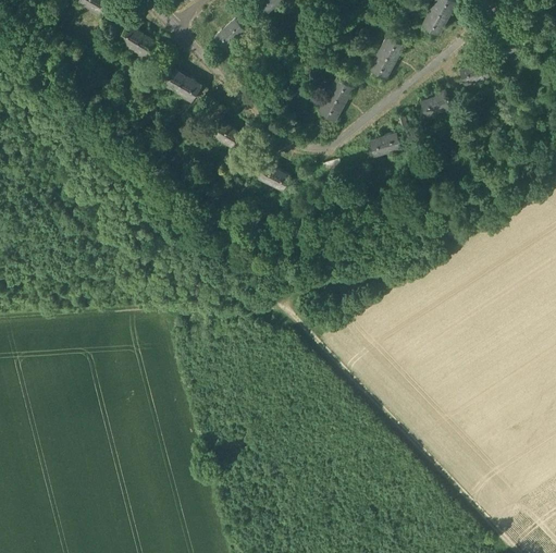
[(110,3),(103,0),(79,0),(78,3),(102,16),(110,3)]
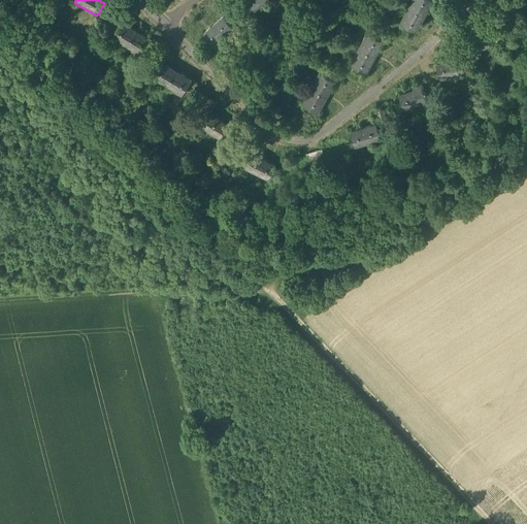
[(245,0),(243,2),(253,13),(267,0),(245,0)]
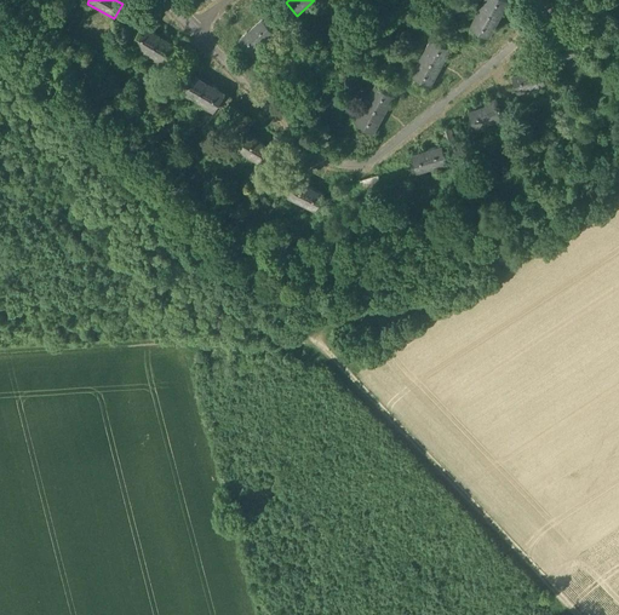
[(499,0),(485,0),(479,12),(494,21),(498,13),(502,16),(508,4),(499,0)]
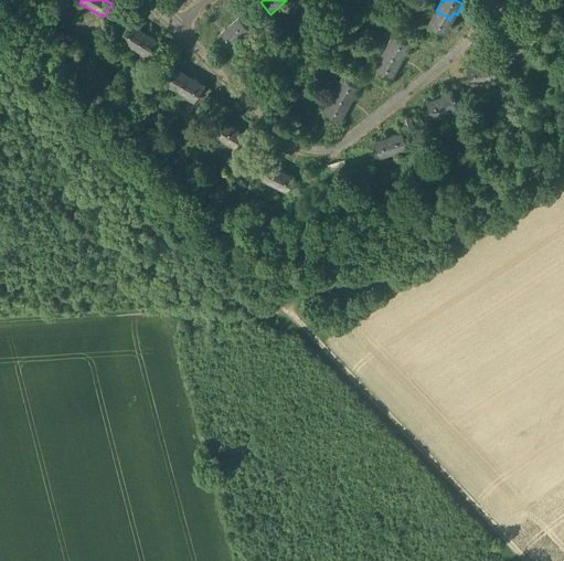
[(249,16),(238,3),(233,9),(242,19),(238,21),(241,23),(249,16)]
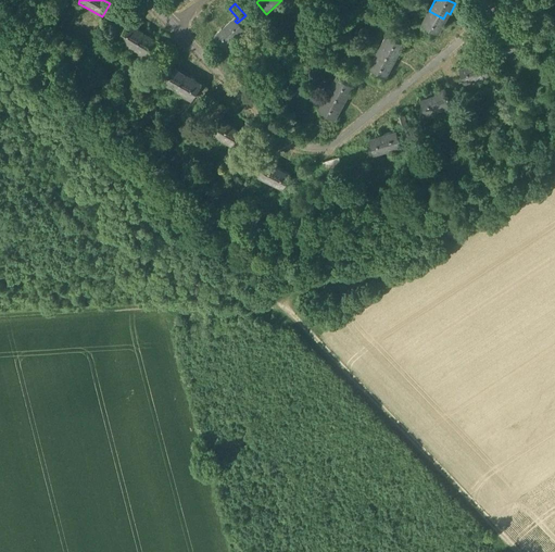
[(429,11),(420,27),(437,37),(442,26),(440,25),(443,19),(429,11)]
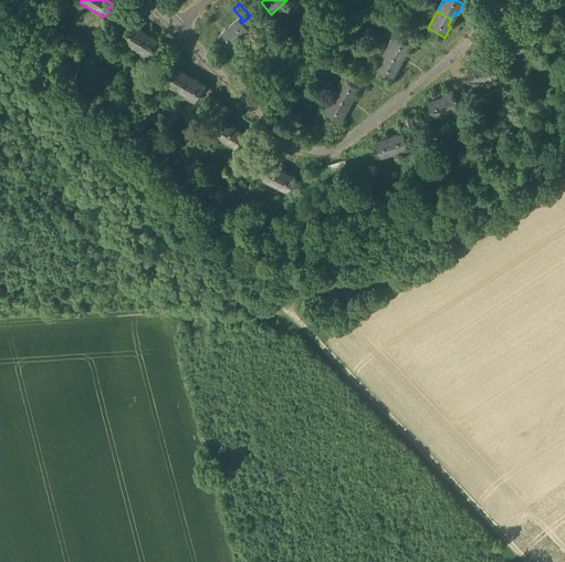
[(541,33),(536,18),(529,20),(532,32),(529,33),(530,37),(541,33)]
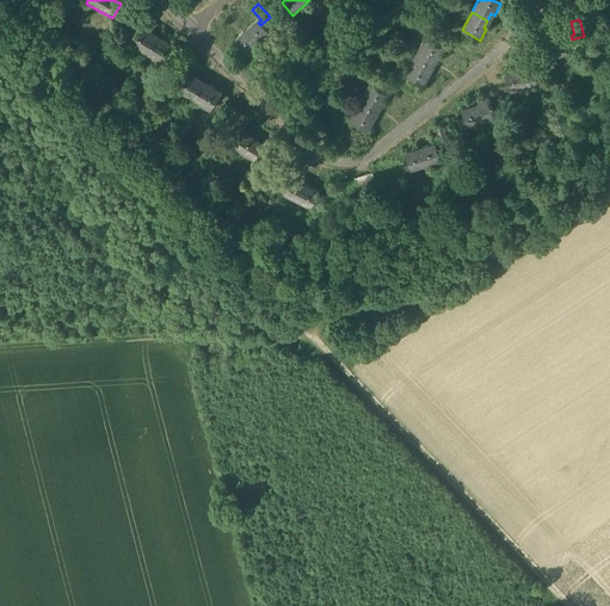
[(258,23),(234,43),(245,56),(269,36),(260,25),(258,23)]
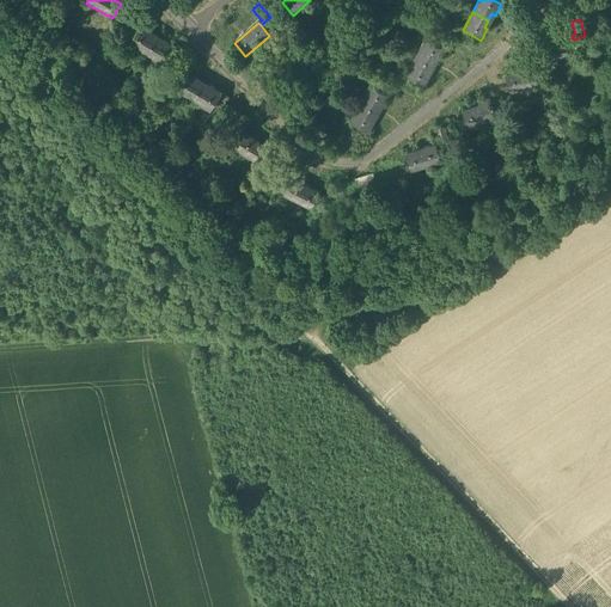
[(150,35),(139,28),(128,46),(146,56),(154,41),(147,37),(150,35)]
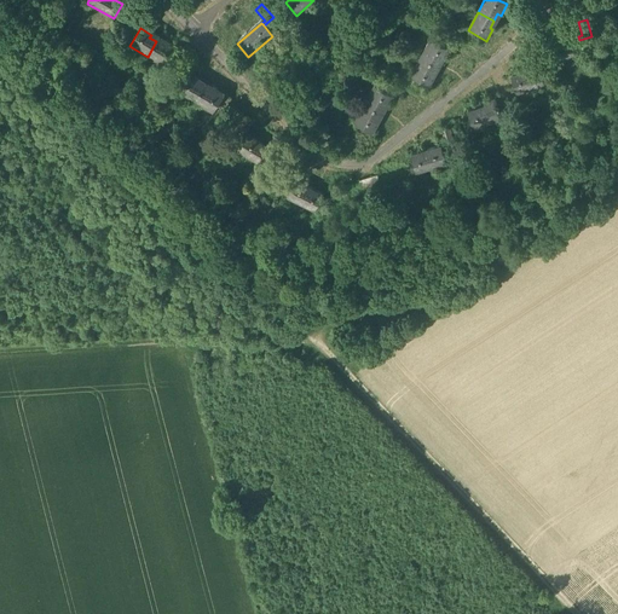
[(163,46),(156,41),(148,57),(165,68),(175,50),(165,44),(163,46)]
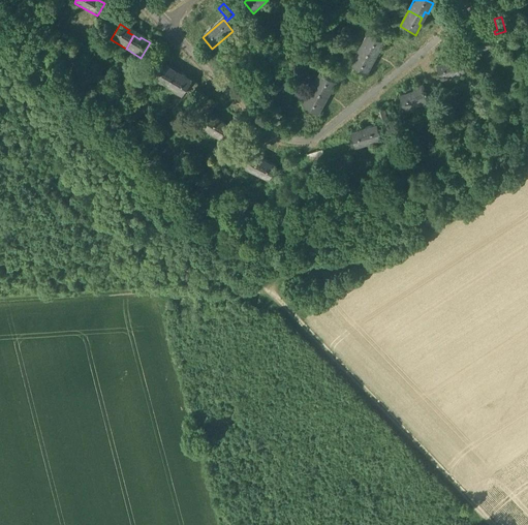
[(383,44),(367,35),(359,52),(372,59),(375,53),(377,54),(383,44)]
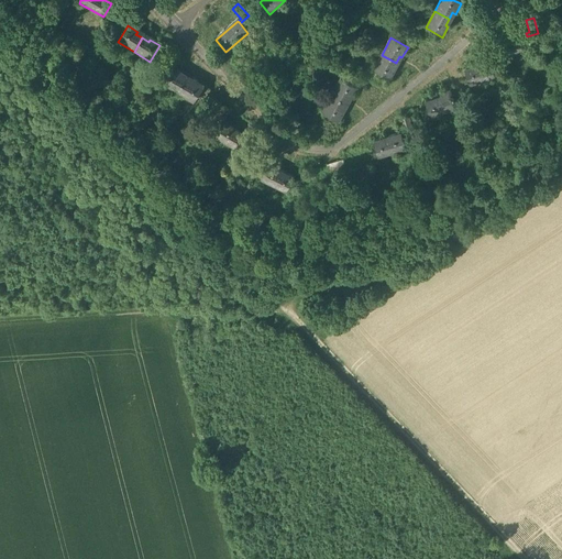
[(396,63),(382,55),(373,72),(389,80),(395,70),(393,69),(396,63)]
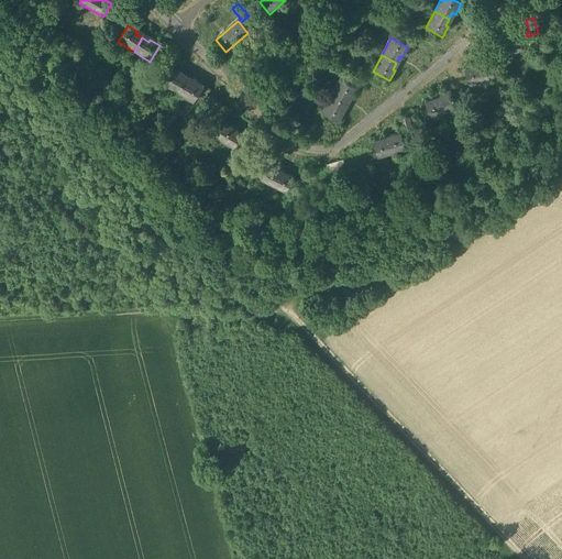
[(488,62),(480,64),(480,67),(464,72),(469,87),(494,79),(488,62)]
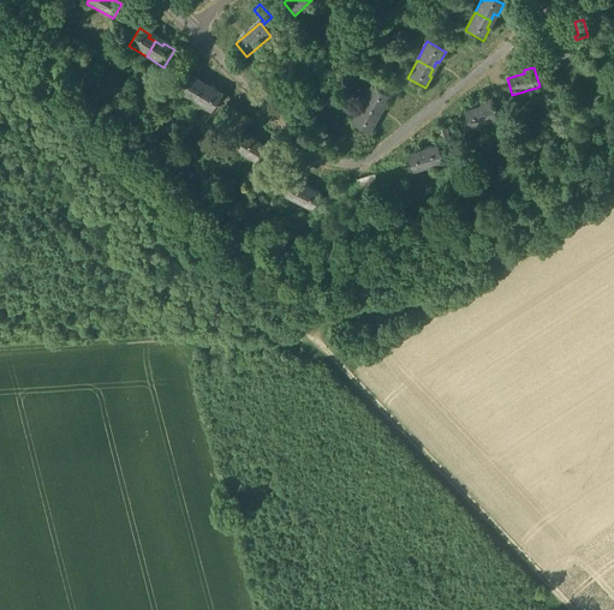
[(196,81),(186,75),(176,93),(192,102),(202,88),(195,83),(196,81)]
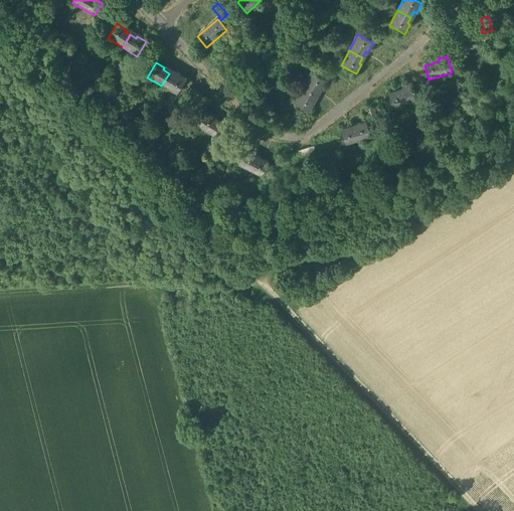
[(174,76),(169,73),(161,86),(176,95),(185,80),(176,74),(174,76)]
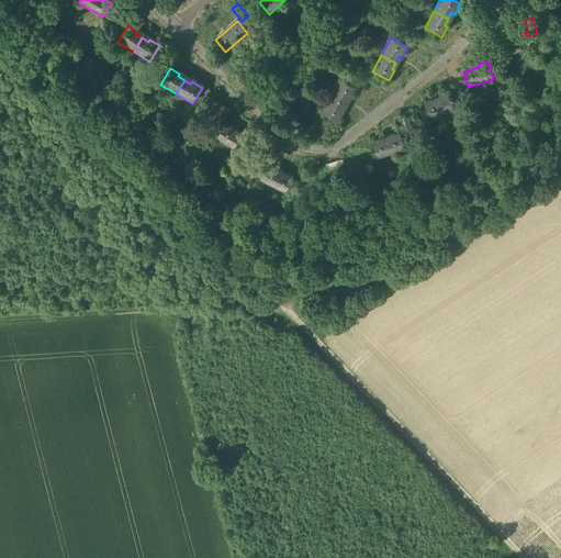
[(339,80),(331,97),(344,104),(347,98),(350,99),(356,89),(339,80)]
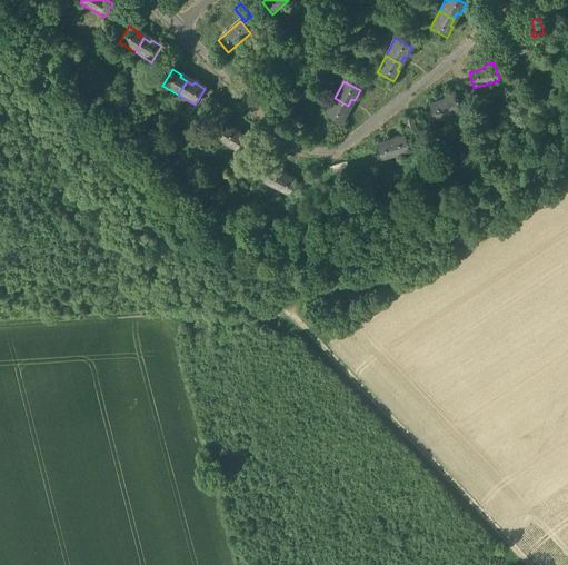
[(472,100),(468,89),(462,90),(467,101),(472,100)]
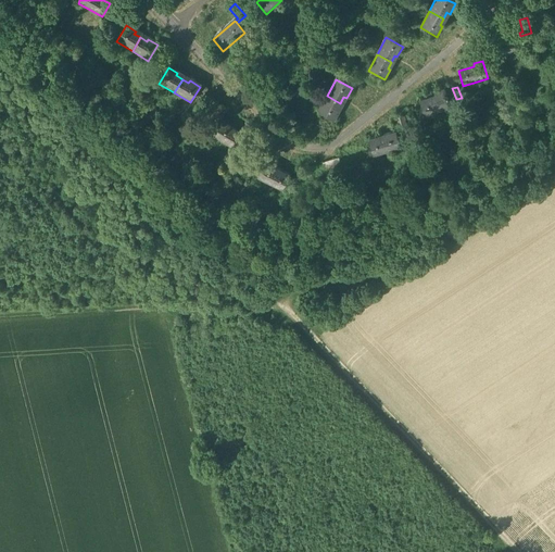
[(452,88),(446,90),(450,101),(456,99),(452,88)]
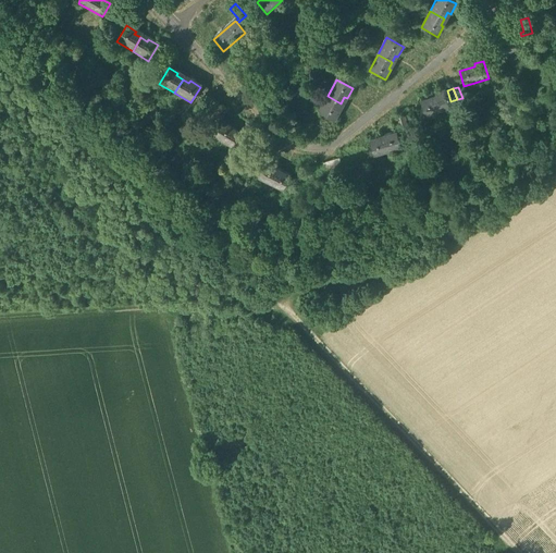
[(435,98),(420,103),(424,118),(449,109),(444,91),(434,95),(435,98)]
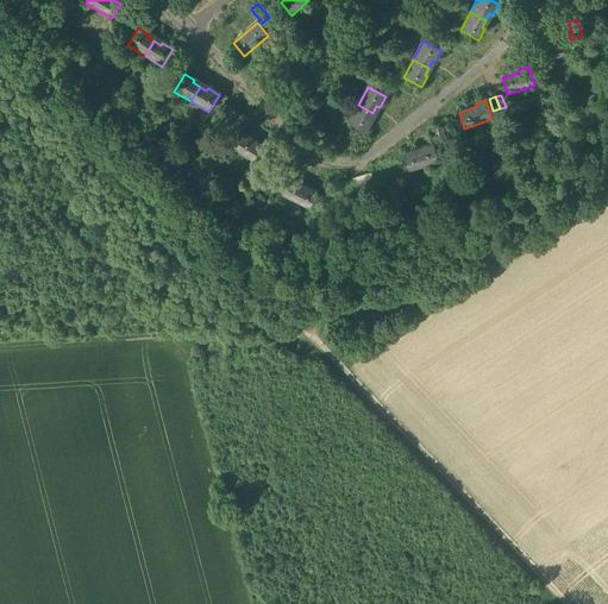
[(373,113),(358,105),(348,123),(367,132),(373,121),(369,120),(373,113)]
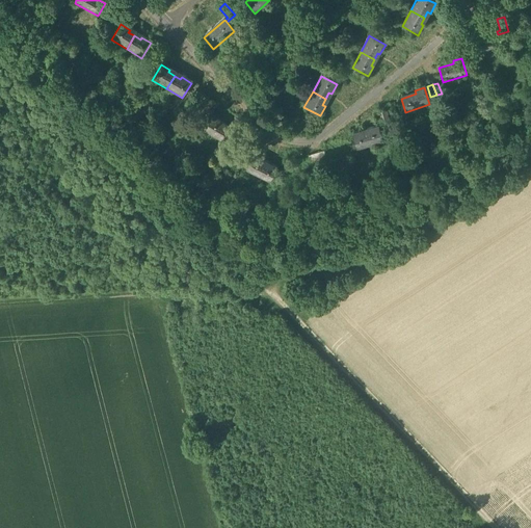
[(214,106),(208,102),(200,115),(209,121),(211,119),(208,116),(214,106)]
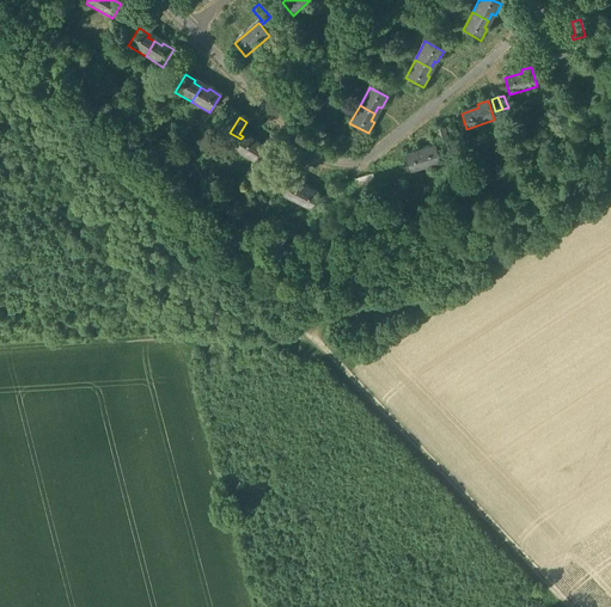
[(448,148),(443,130),(434,133),(439,147),(434,148),(435,152),(448,148)]
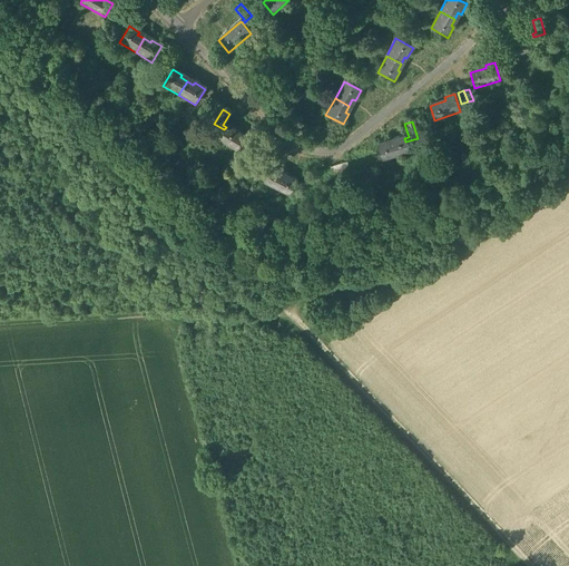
[(251,142),(226,127),(224,129),(218,140),(243,155),(251,142)]
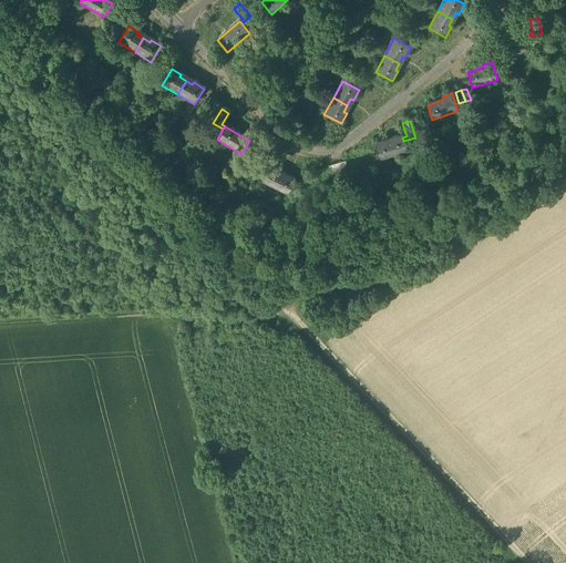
[(402,137),(374,146),(380,161),(408,152),(403,141),(402,137)]
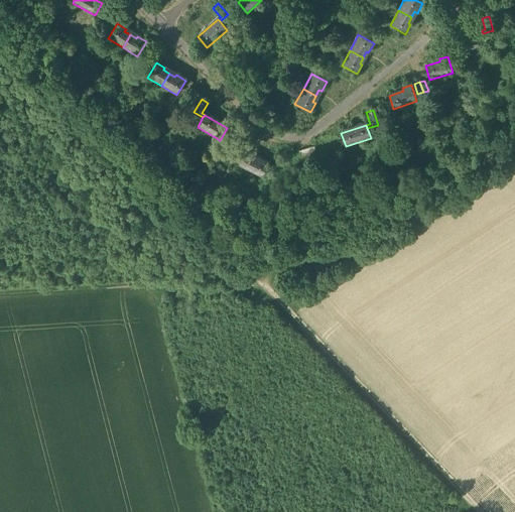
[(247,140),(240,137),(233,150),(243,155),(244,152),(241,151),(247,140)]
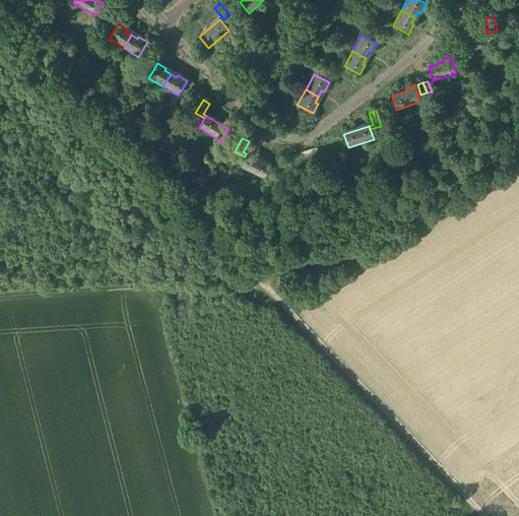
[(316,150),(301,154),(305,165),(319,159),(316,150)]
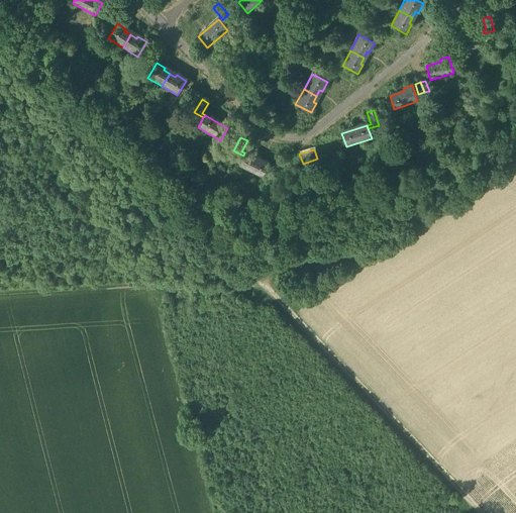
[(269,165),(244,152),(243,156),(238,166),(262,178),(269,165)]
